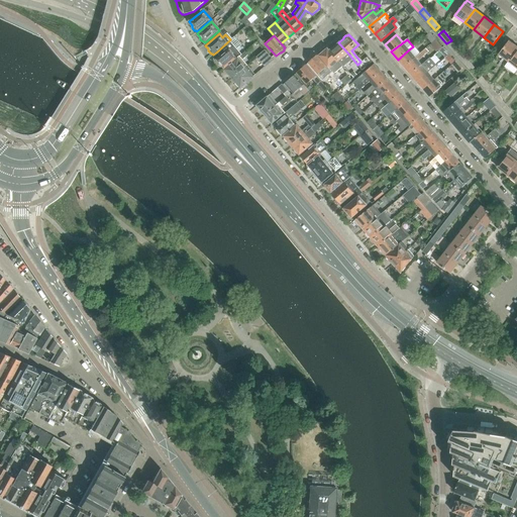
[(224,68),(225,69),(237,58),(233,53),(237,49),(229,40),(217,52),(221,56),(217,60),(220,64),(220,66),(222,68),(224,68)]
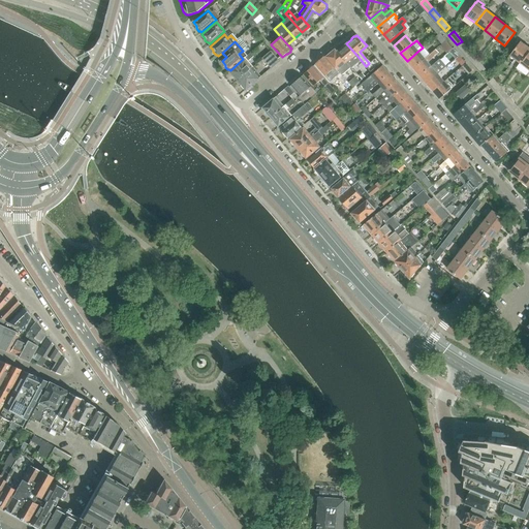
[(469,51),(462,41),(457,44),(465,54),(469,51)]
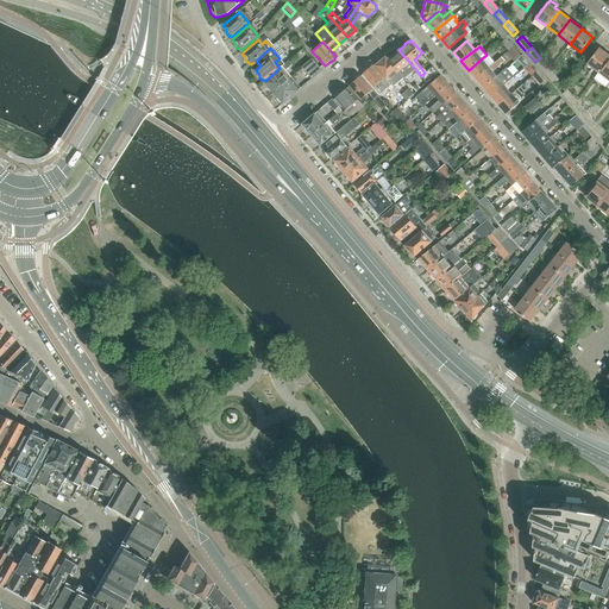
[(608,58),(608,55),(600,48),(588,63),(598,73),(608,58)]
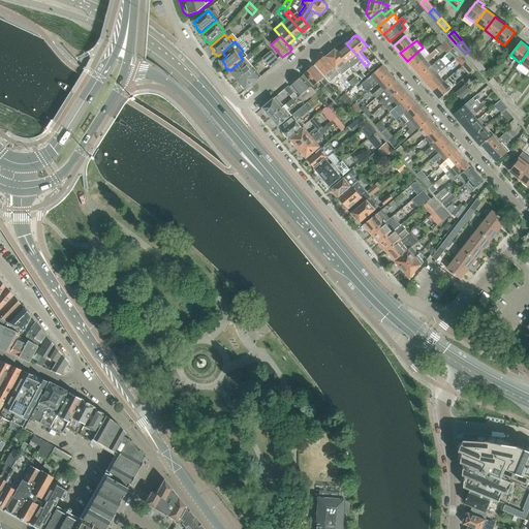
[(335,50),(346,63),(356,55),(346,43),(345,44),(344,44),(341,47),(341,48),(337,52),(335,50)]
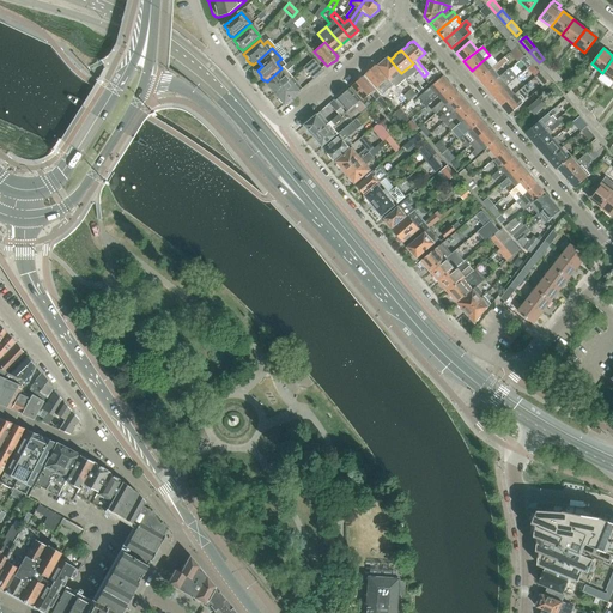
[(378,64),(377,65),(392,82),(401,73),(388,58),(386,60),(384,59),(383,60),(381,60),(378,62),(378,64)]
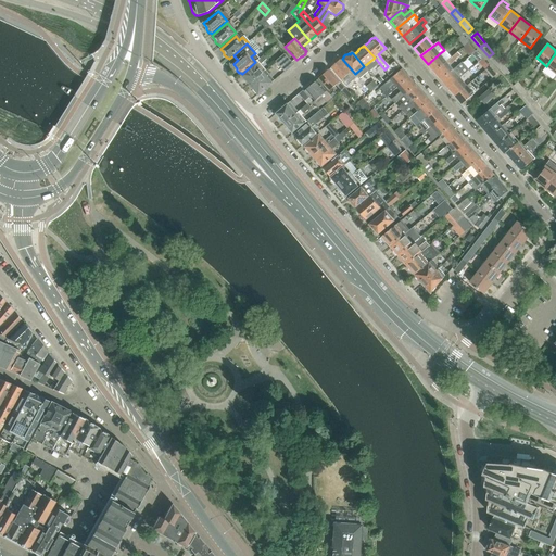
[(446,61),(440,53),(428,64),(434,72),(446,61)]
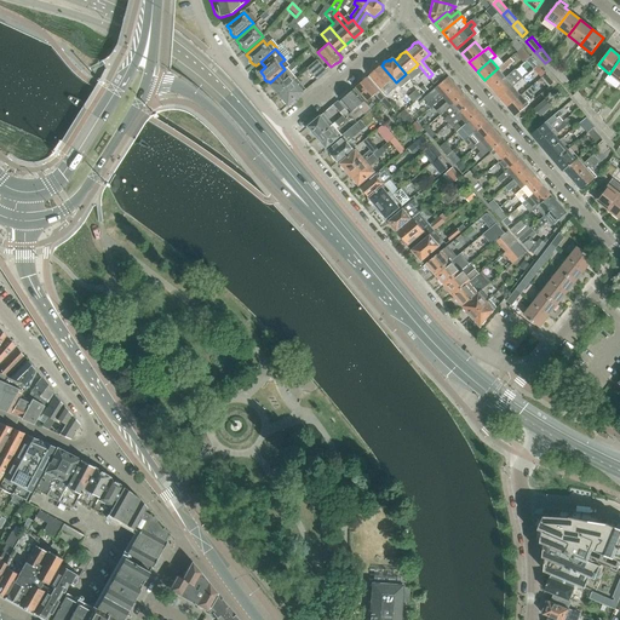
[(560,70),(550,59),(545,63),(555,74),(560,70)]
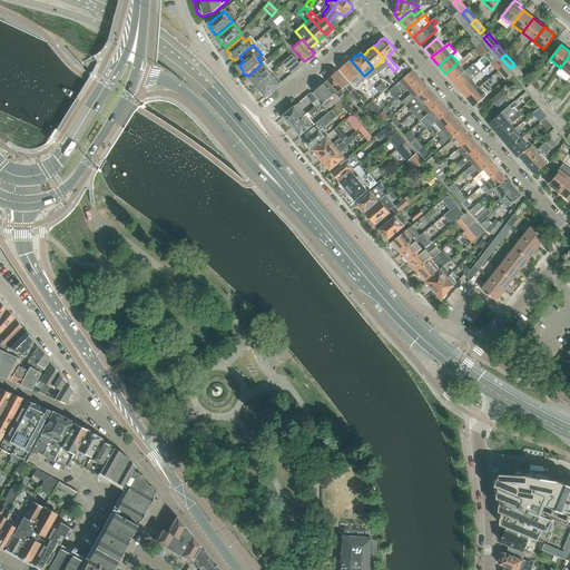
[(569,55),(560,68),(569,75),(569,55)]
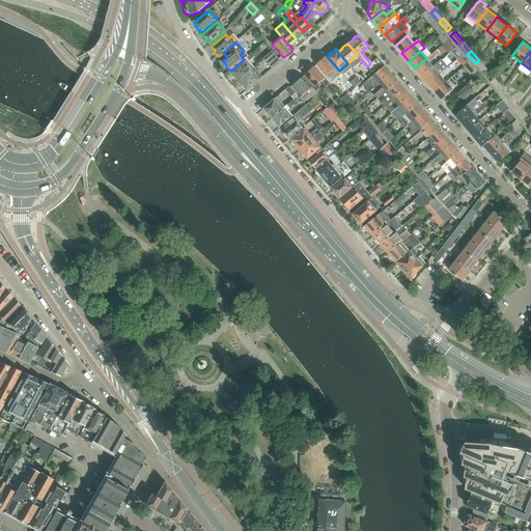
[(273,52),(264,58),(273,67),(280,61),(273,52)]
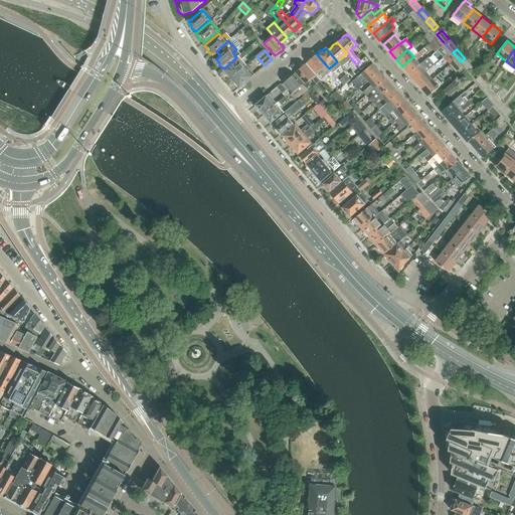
[(227,73),(229,76),(231,76),(231,77),(244,66),(247,64),(242,59),(247,54),(244,51),(236,57),(224,68),(227,71),(227,73)]
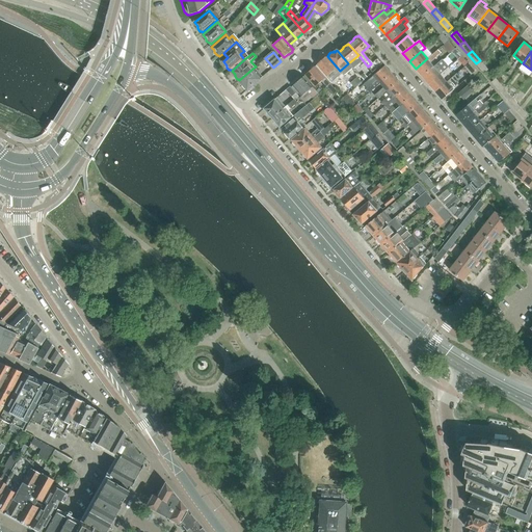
[(340,71),(327,56),(323,60),(321,60),(319,62),(318,63),(317,65),(327,77),(334,71),(339,77),(342,74),(340,71)]
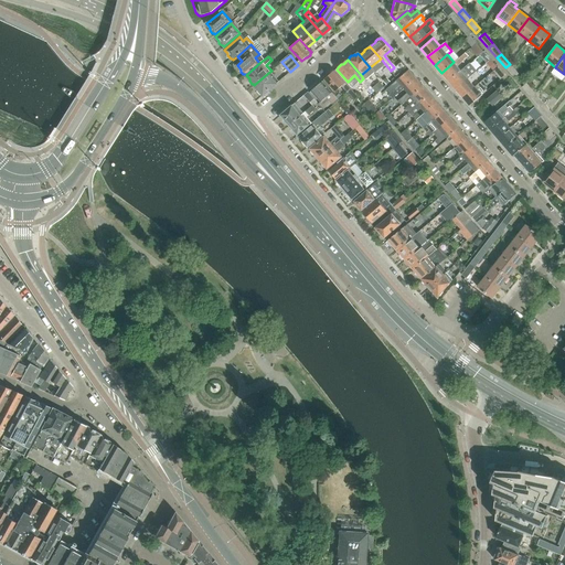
[(391,71),(396,76),(407,67),(402,61),(394,67),(391,71)]
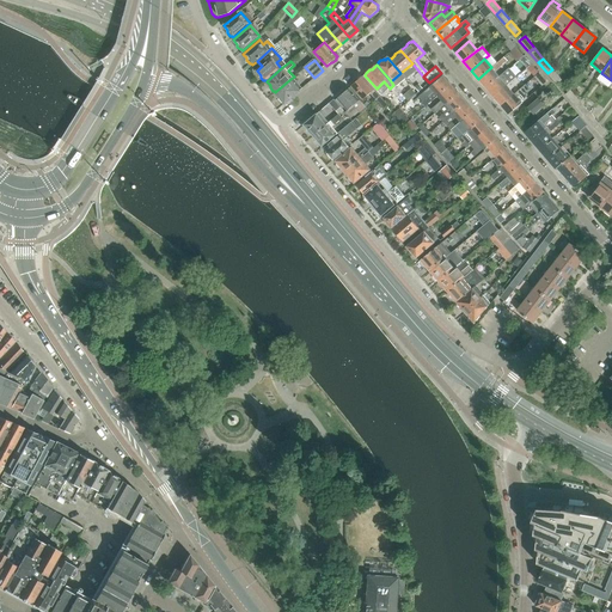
[(500,77),(491,68),(478,79),(485,89),(500,77)]
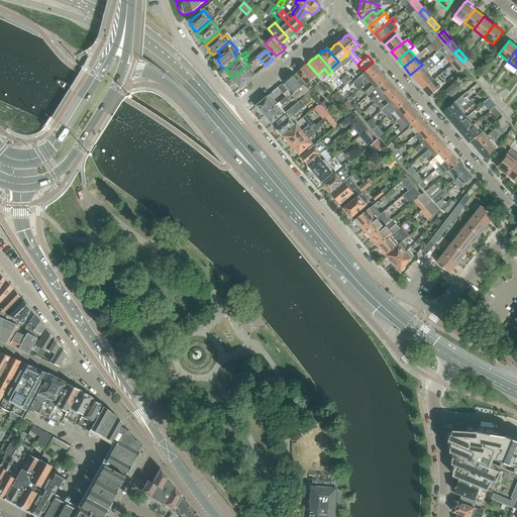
[(475,68),(467,59),(462,62),(471,72),(475,68)]
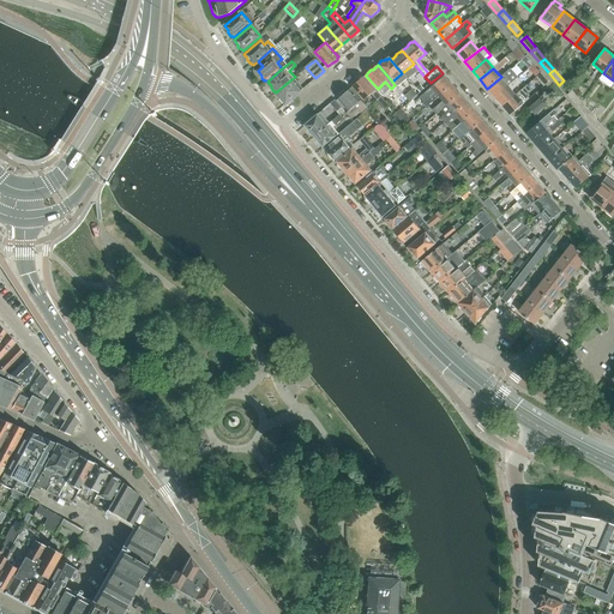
[(431,88),(439,96),(452,84),(445,76),(431,88)]
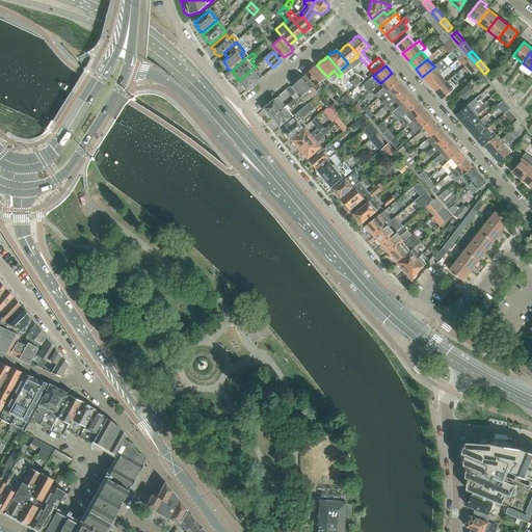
[(253,69),(239,80),(243,84),(243,86),(245,88),(247,88),(247,89),(263,76),(256,67),(253,69)]
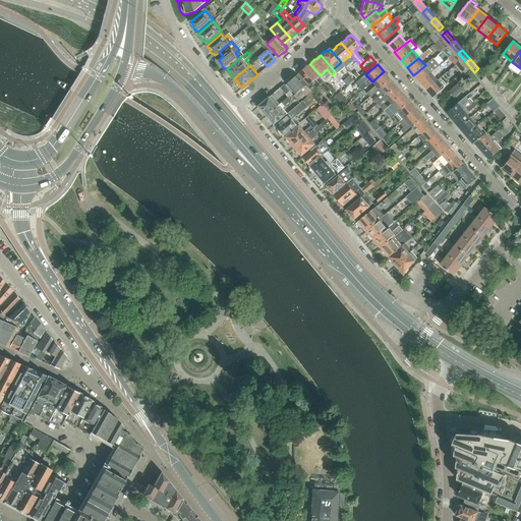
[(302,68),(300,70),(300,72),(299,73),(308,85),(314,79),(320,85),(324,81),(308,65),(304,68),(302,68)]
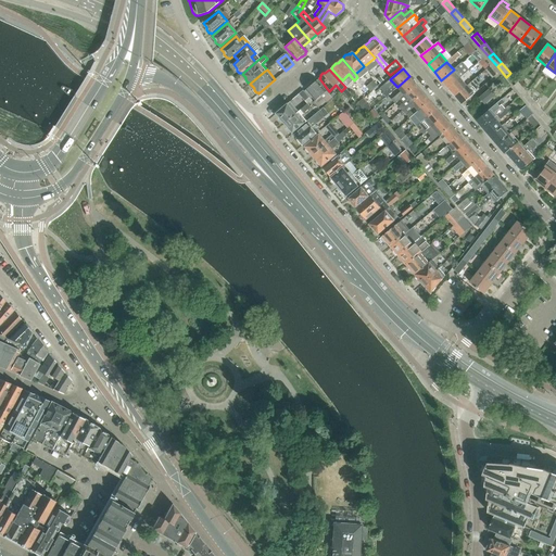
[(454,70),(441,80),(449,88),(460,77),(454,70)]
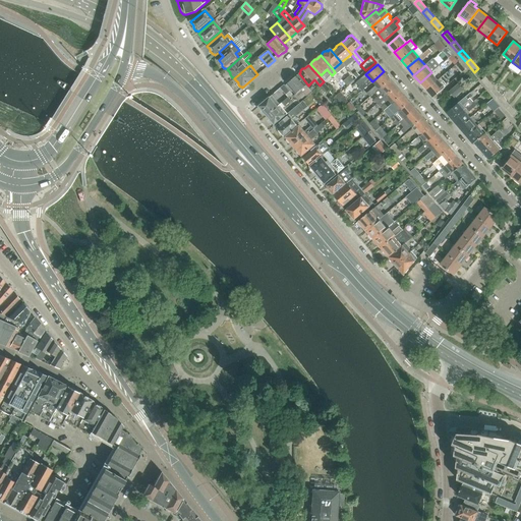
[(390,79),(384,71),(372,81),(379,90),(390,79)]
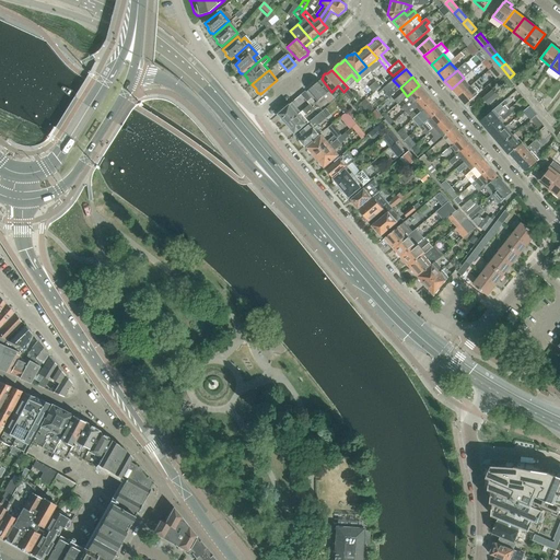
[(452,89),(458,96),(470,86),(464,78),(452,89)]
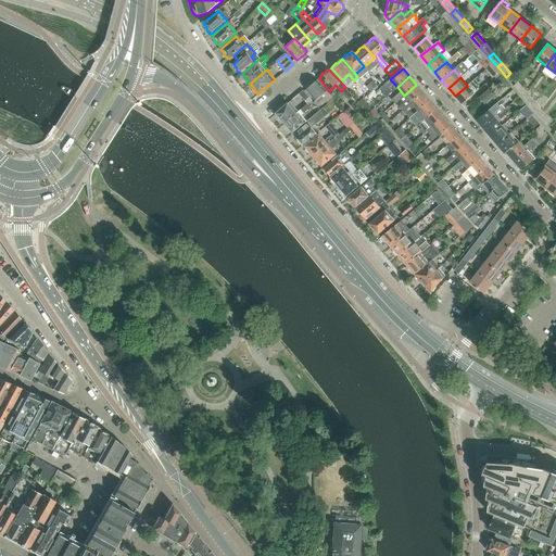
[(305,90),(315,101),(327,91),(317,79),(312,85),(310,85),(307,87),(306,89),(305,90)]
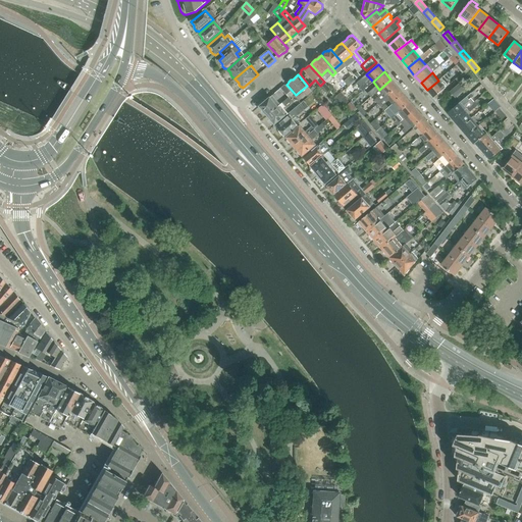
[(490,90),(494,87),(486,76),(482,81),(490,90)]
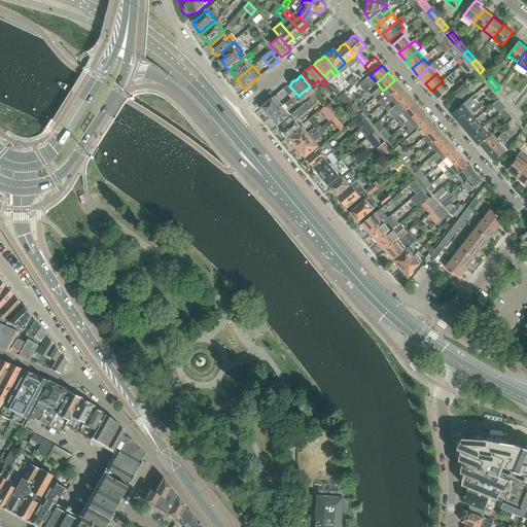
[(401,88),(394,80),(383,91),(386,94),(378,101),(381,105),(382,105),(401,88)]
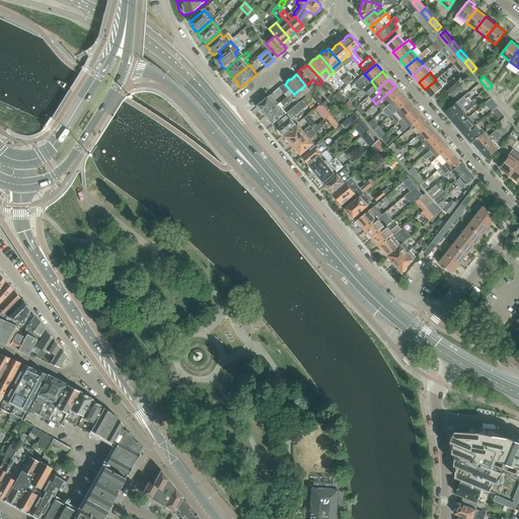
[(436,80),(425,89),(432,97),(443,87),(436,80)]
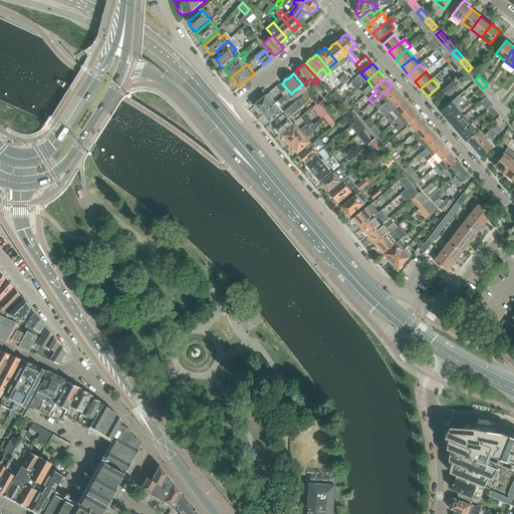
[(268,94),(255,104),(258,108),(258,110),(261,113),(263,113),(275,103),(271,97),(279,91),(284,96),(288,92),(285,88),(280,83),(275,87),(268,94)]
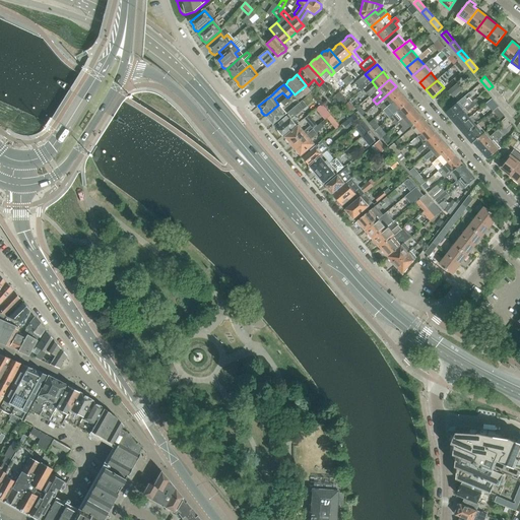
[(457,84),(449,91),(453,98),(462,89),(457,84)]
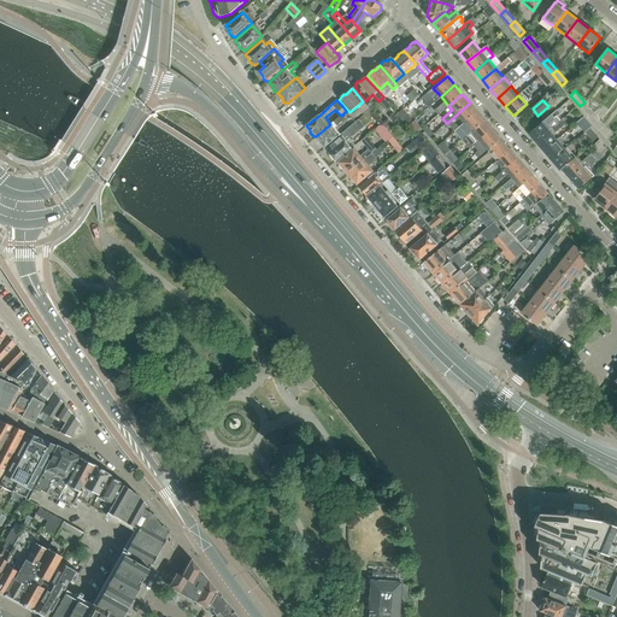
[(477,111),(470,103),(447,123),(454,131),(464,123),(477,111)]
